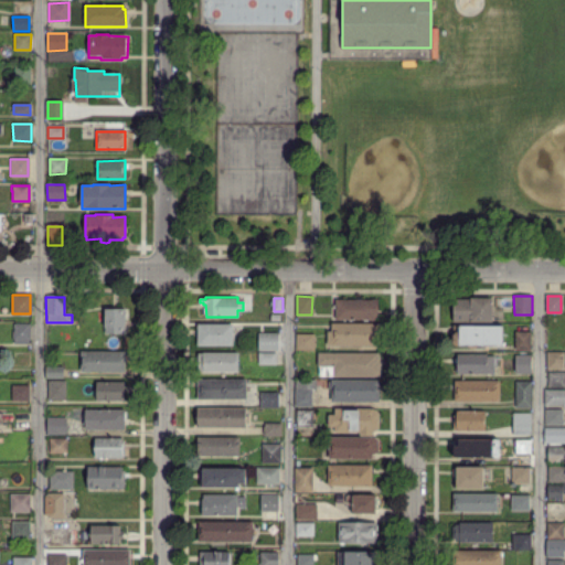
[(452,299),(491,300),(490,322),(452,322),(452,299)]
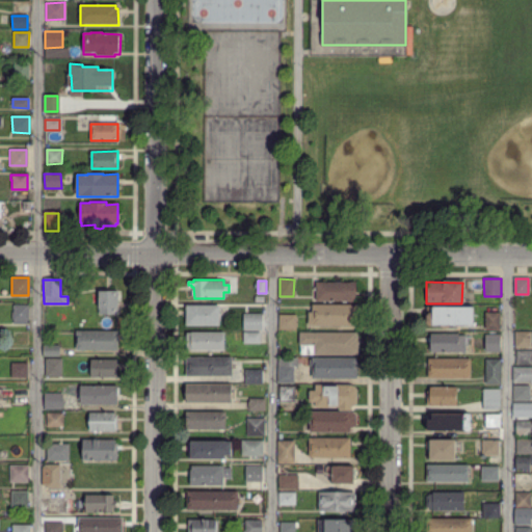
[(317,301),(317,284),(351,284),(351,283),(354,283),(354,299),(352,299),(352,301),(317,301)]
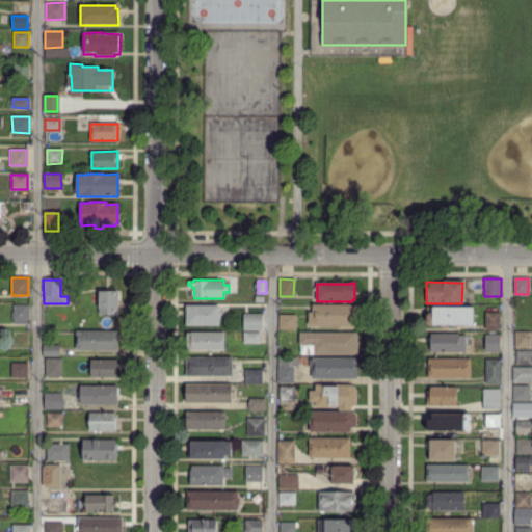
[(99,314),(99,291),(118,290),(118,314),(99,314)]
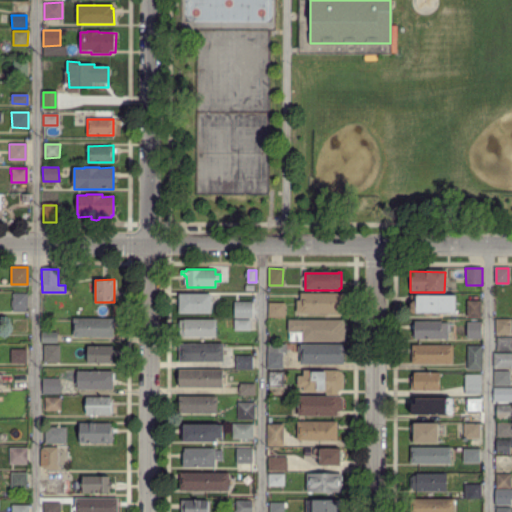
[(24,312),(12,312),(12,308),(11,308),(11,299),(13,299),(13,294),(26,294),(26,308),(24,308),(24,312)]
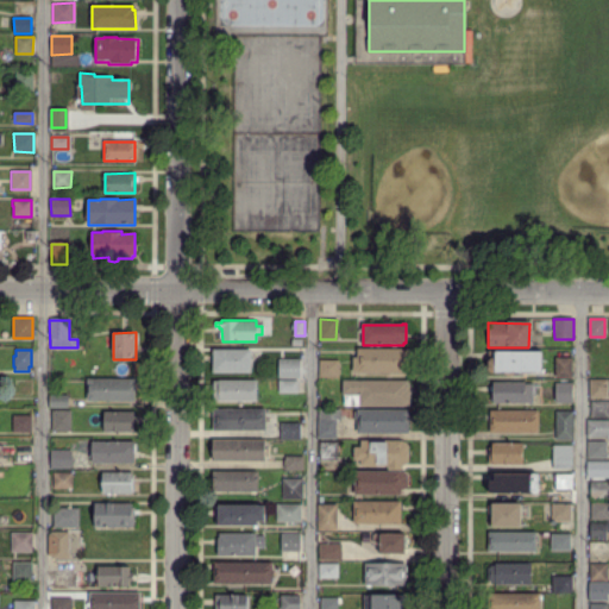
[(249,372),(213,371),(213,350),(249,350),(249,372)]
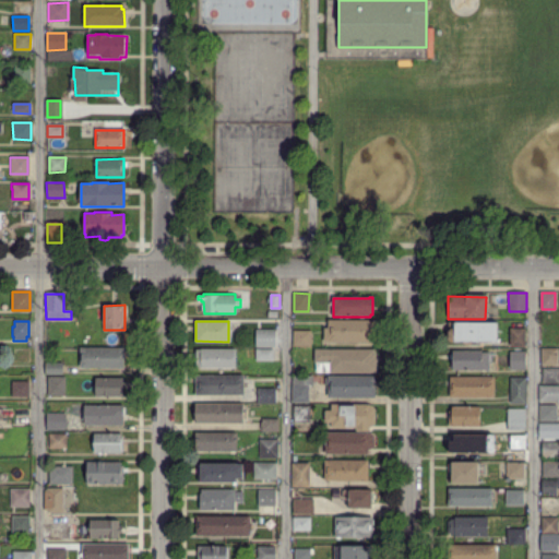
[(325,342),(325,330),(329,330),(329,321),(373,321),(373,342),(325,342)]
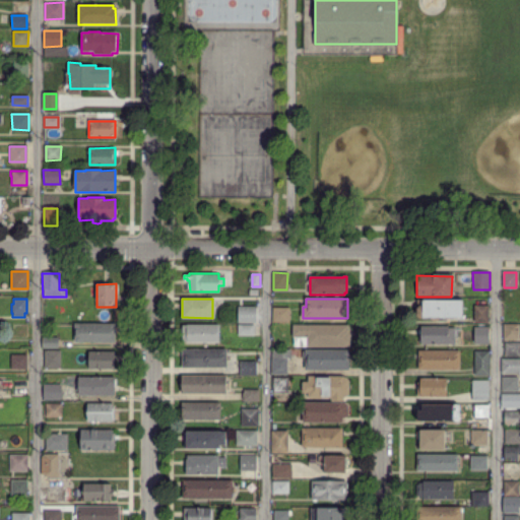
[(420,318),(417,315),(418,309),(421,306),(421,301),(463,301),(462,318),(420,318)]
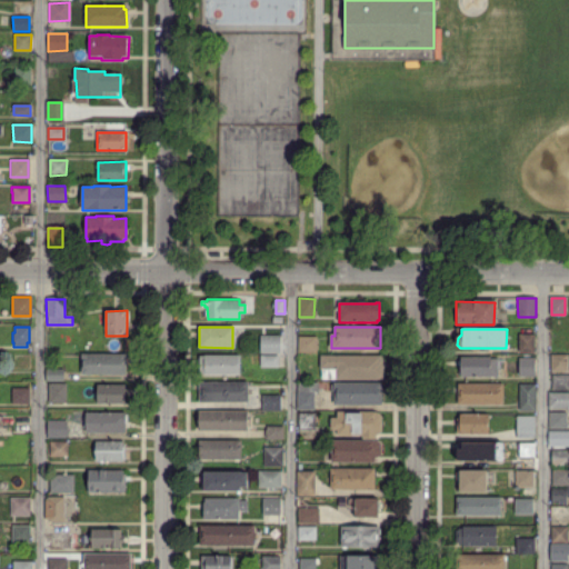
[(519,351),(519,335),(535,335),(535,351),(519,351)]
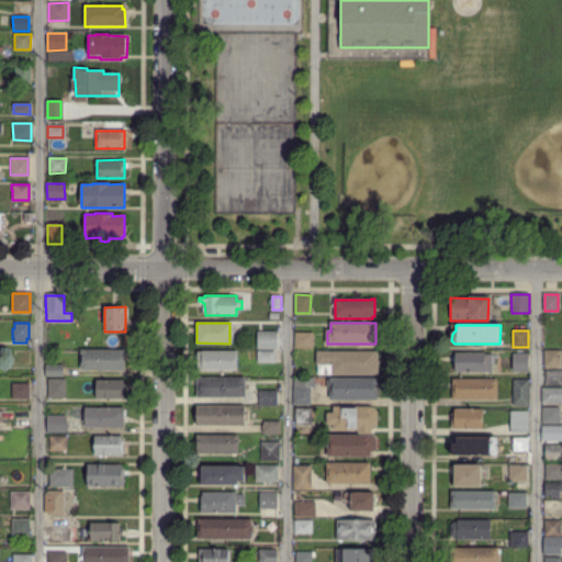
[(260,347),(261,332),(276,332),(276,347),(260,347)]
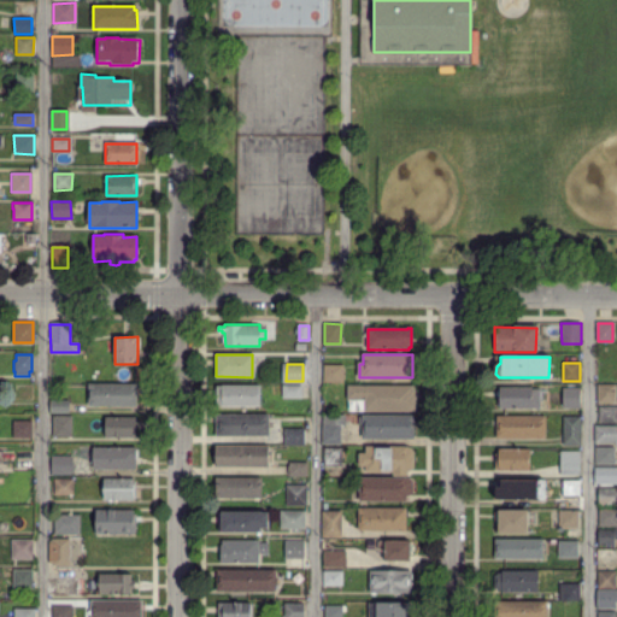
[(324,382),(324,366),(342,366),(342,382),(324,382)]
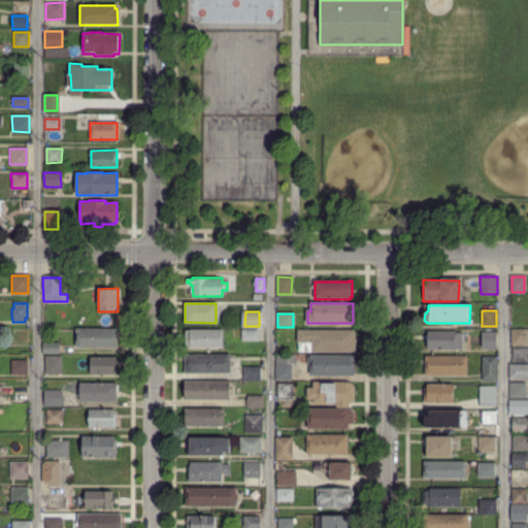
[(76,348),(75,329),(117,328),(117,347),(76,348)]
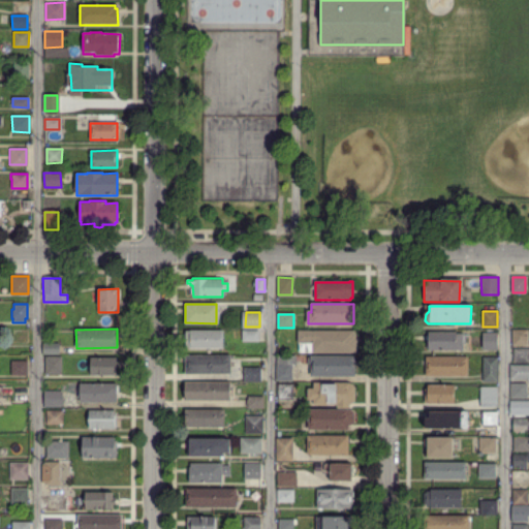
[(10,344),(11,338),(10,338),(9,330),(28,330),(28,344),(10,344)]
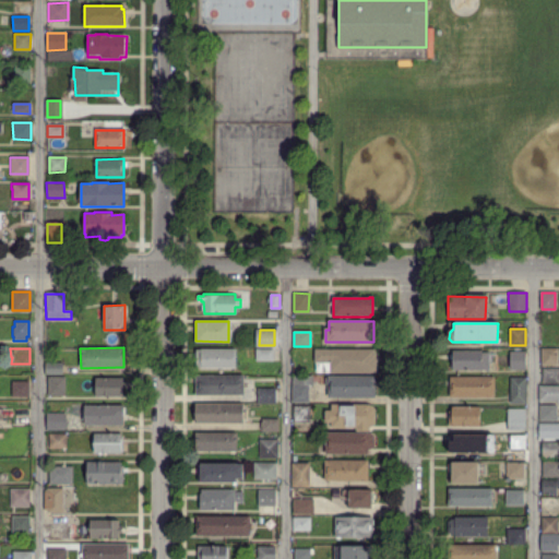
[(542,365),(542,348),(558,348),(558,365),(542,365)]
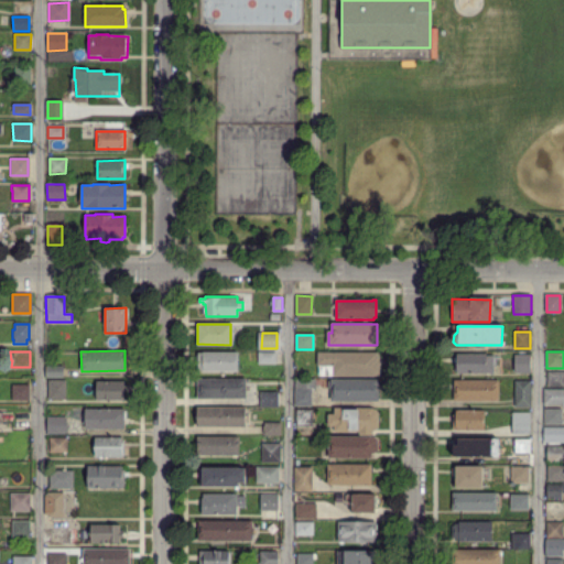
[(259,364),(258,353),(275,353),(275,364),(259,364)]
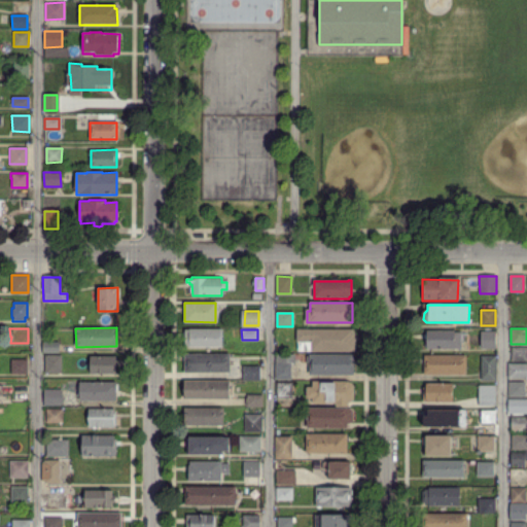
[(311,352),(311,342),(297,342),(297,329),(353,329),(353,335),(355,335),(355,352),(311,352)]
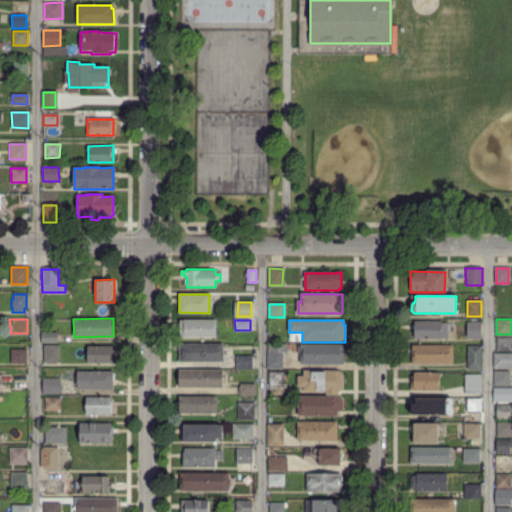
[(180,336),(180,321),(214,321),(214,336),(180,336)]
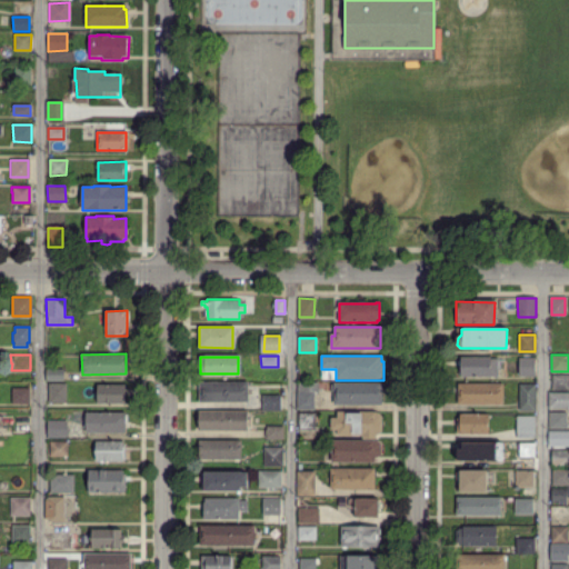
[(520,373),(520,357),(535,357),(535,373),(520,373)]
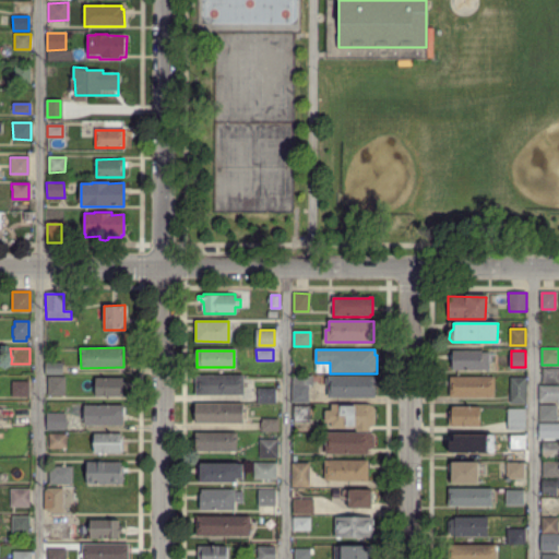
[(453,370),(452,352),(480,352),(480,354),(488,354),(488,370),(453,370)]
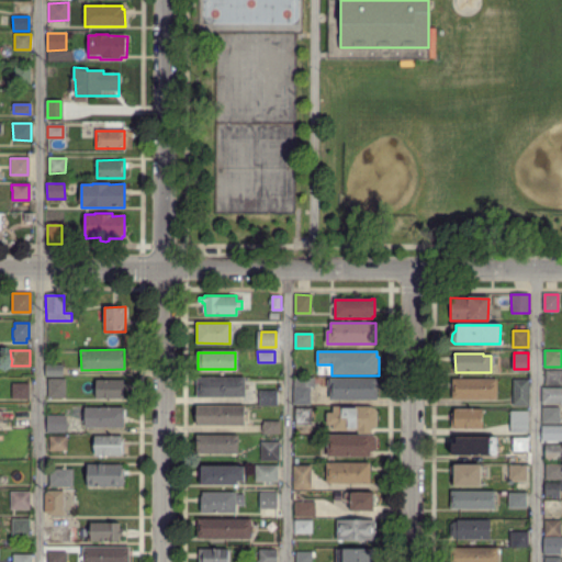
[(45,377),(45,364),(63,366),(63,375),(45,377)]
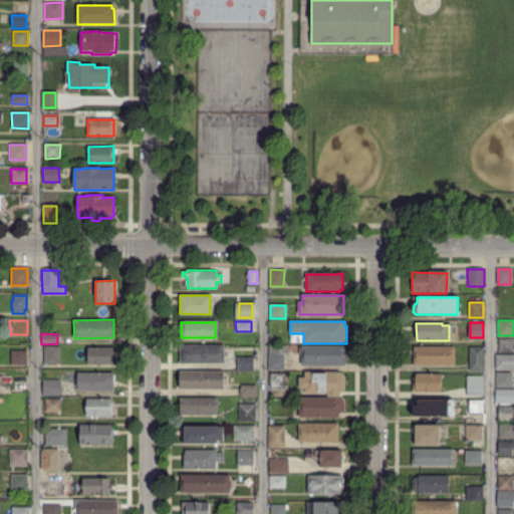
[(513,352),(500,352),(499,339),(513,339),(513,352)]
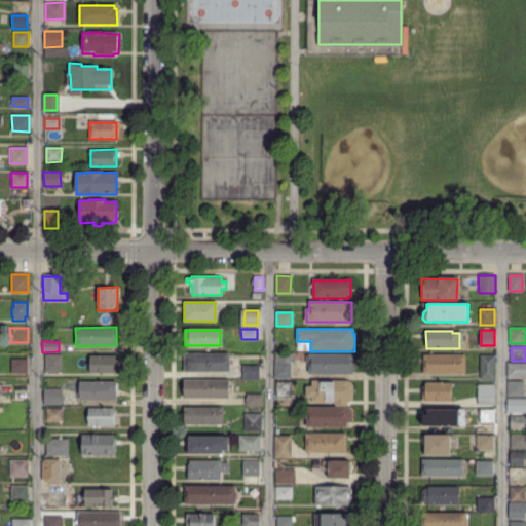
[(185,371),(185,353),(229,353),(229,357),(231,357),(231,359),(229,359),(229,371),(185,371)]
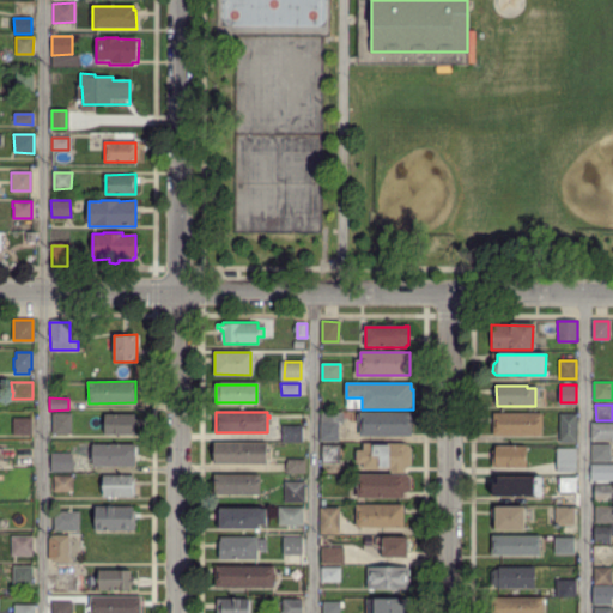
[(52,432),(52,414),(70,413),(71,432),(52,432)]
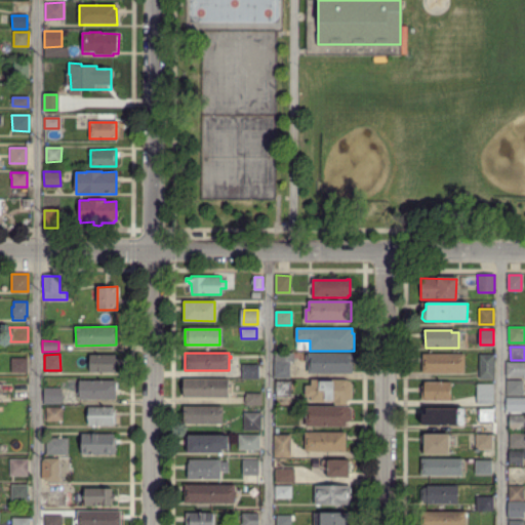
[(309,373),(310,354),(353,354),(353,373),(309,373)]
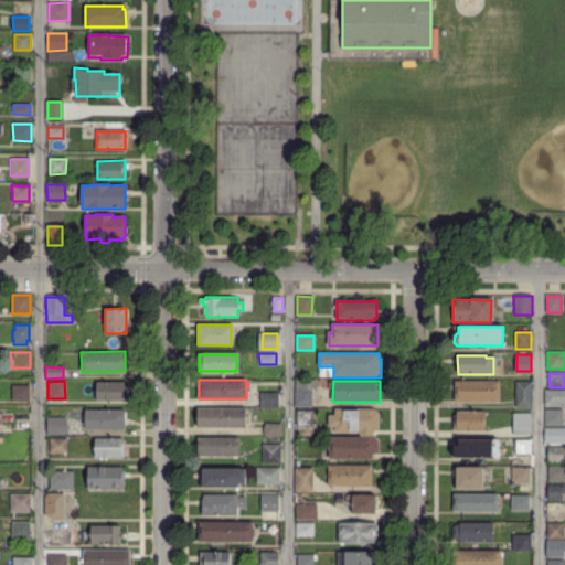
[(457,402),(457,400),(455,400),(455,382),(499,382),(499,402),(457,402)]
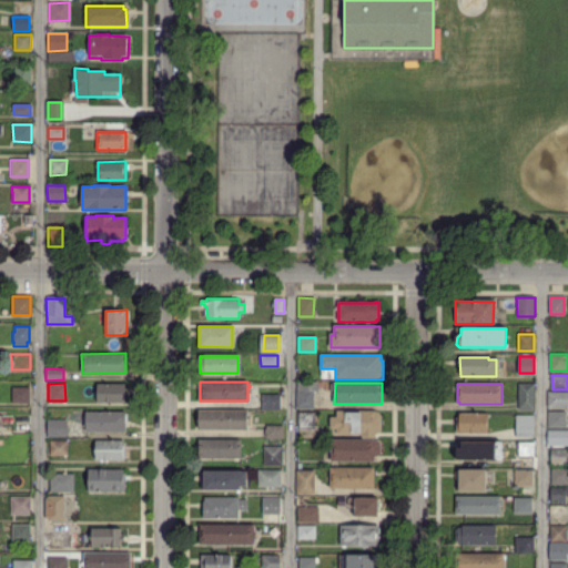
[(534,409),(519,408),(519,384),(534,384),(534,409)]
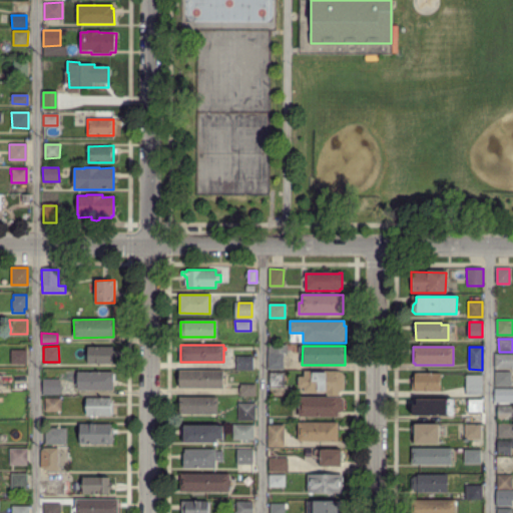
[(98,366),(92,366),(92,363),(88,363),(87,348),(112,348),(112,365),(98,365),(98,366)]
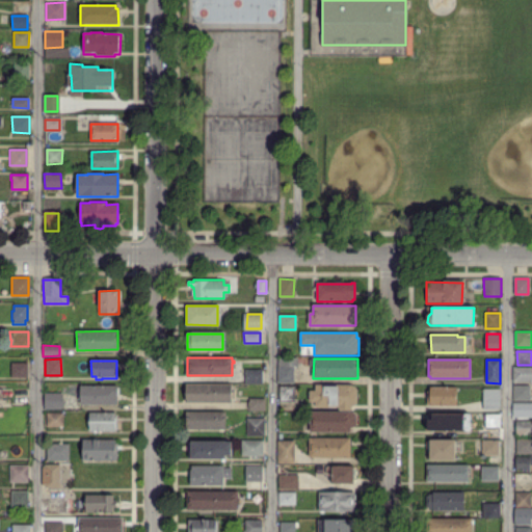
[(25,378),(12,378),(12,364),(26,364),(25,378)]
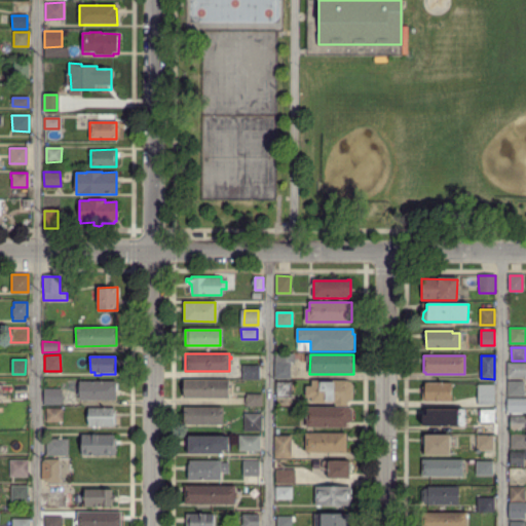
[(290,378),(276,378),(275,364),(290,364),(290,378)]
